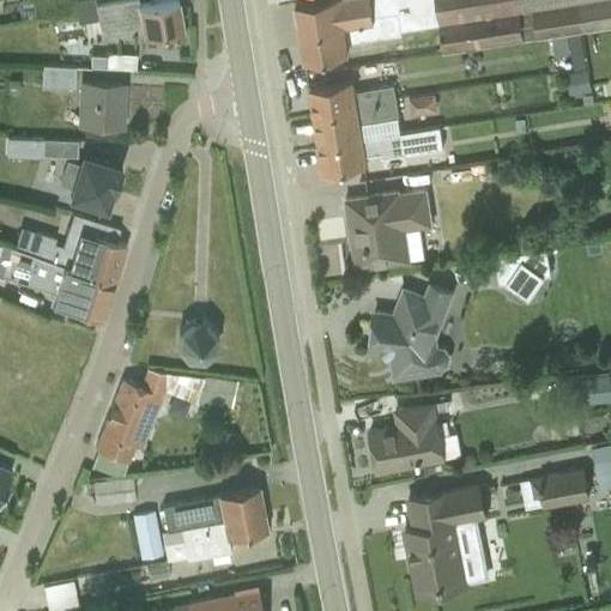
[(100,22),(97,8),(96,0),(76,4),(79,25),(100,22)]
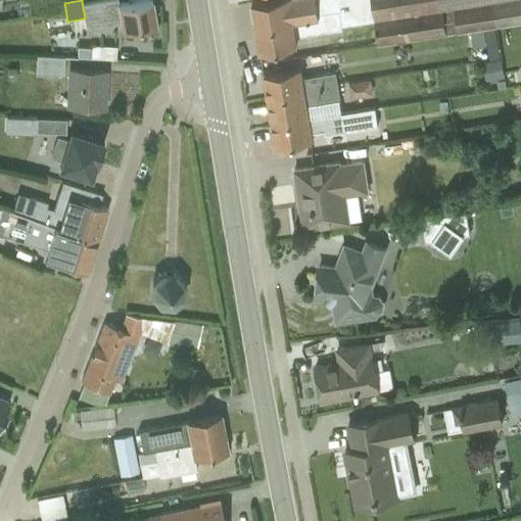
[(154,26),(156,26),(152,0),(139,2),(138,0),(129,0),(130,5),(120,6),(119,0),(83,7),(85,18),(88,37),(100,35),(100,33),(103,32),(106,34),(110,33),(117,24),(121,22),(123,31),(140,28),(140,32),(154,30),(154,26)]
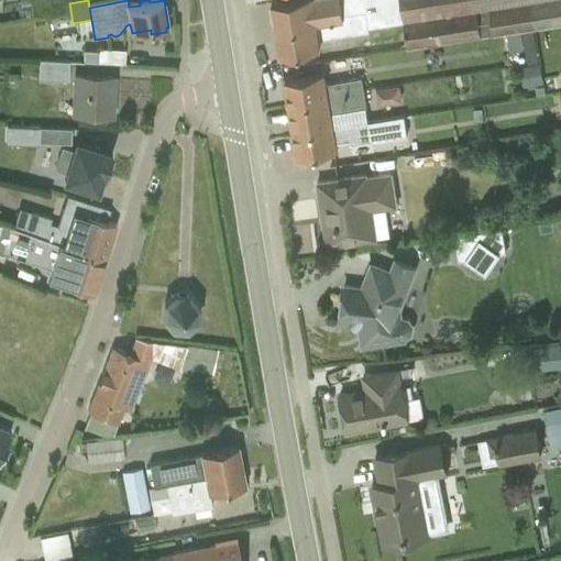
[(341,0),(300,0),(273,4),(282,57),(322,51),(321,42),(356,35),(353,10),(343,11),(341,0)]
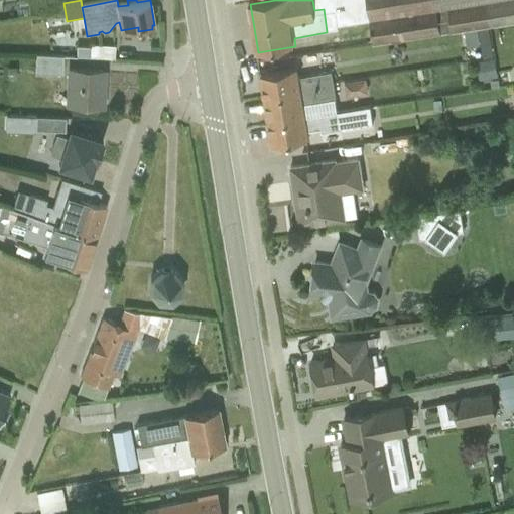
[(371,21),(367,0),(312,0),(314,10),(324,9),(327,32),(339,30),(339,25),(371,21)]
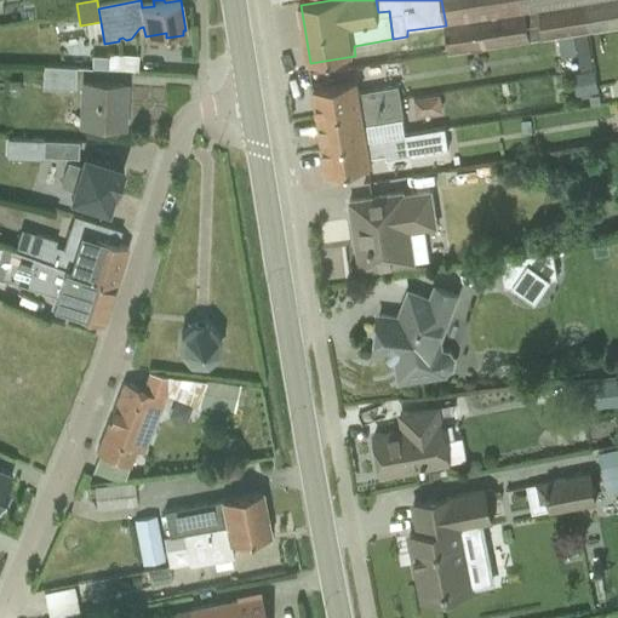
[(617,0),(441,0),(446,26),(450,55),(560,38),(574,35),(617,27),(617,0)]
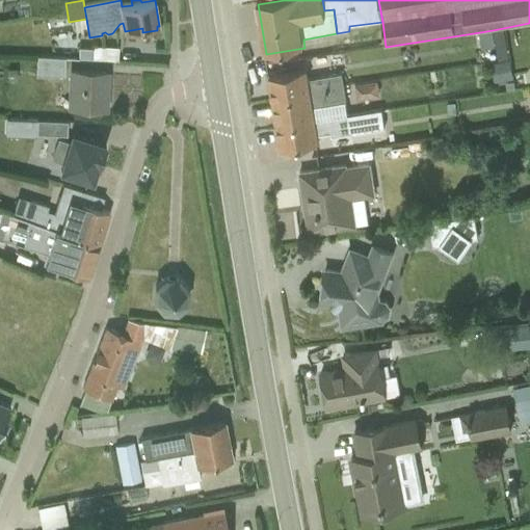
[(496,49),(493,30),(480,32),(483,51),(496,49)]
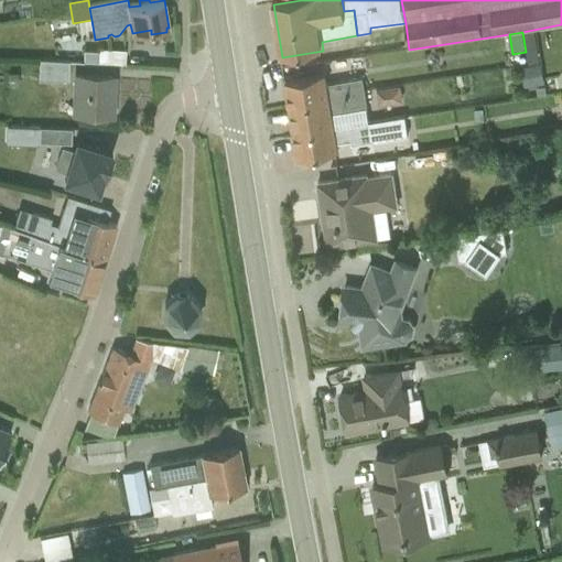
[(82,64),(125,65),(126,52),(98,51),(98,53),(82,53),(82,64)]
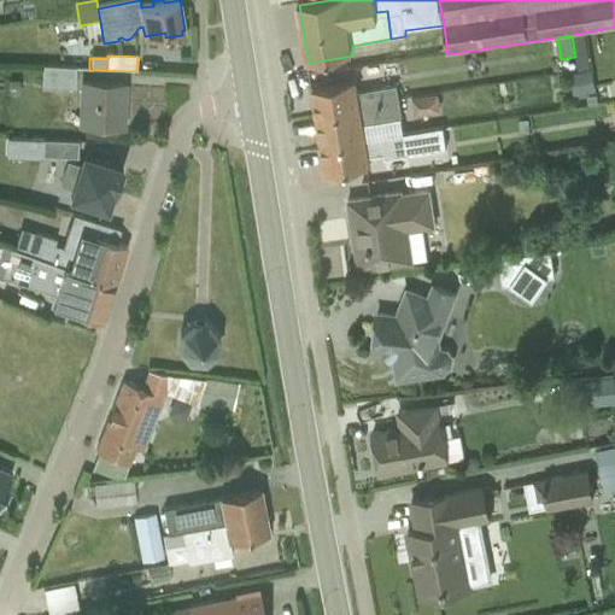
[(76,91),(77,70),(45,66),(44,88),(76,91)]
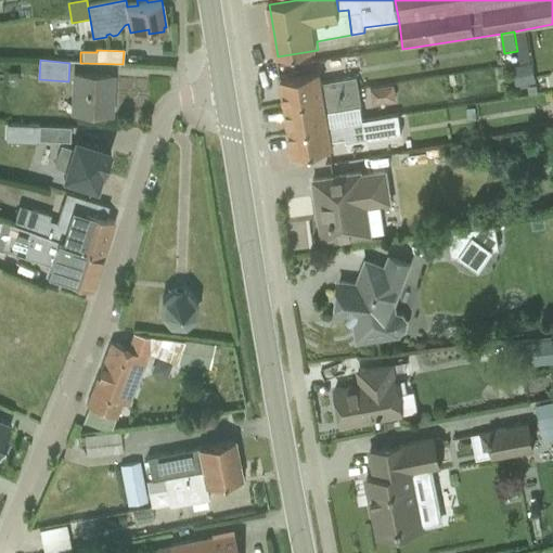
[(534,65),(514,68),(516,89),(537,86),(534,65)]
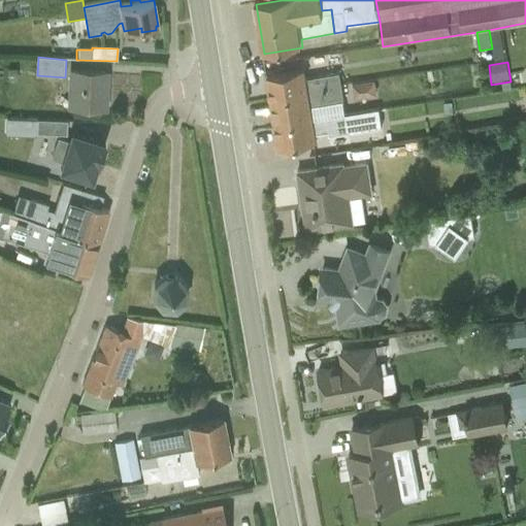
[(272,101),(342,90),(340,75),(307,81),(305,71),(268,77),(272,101)]
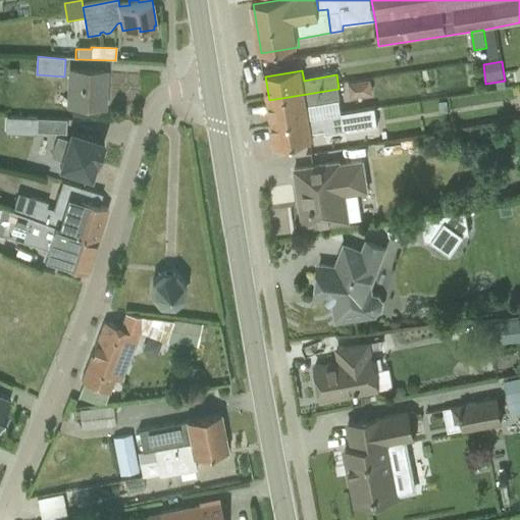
[(107,73),(68,71),(66,108),(105,110),(107,73)]
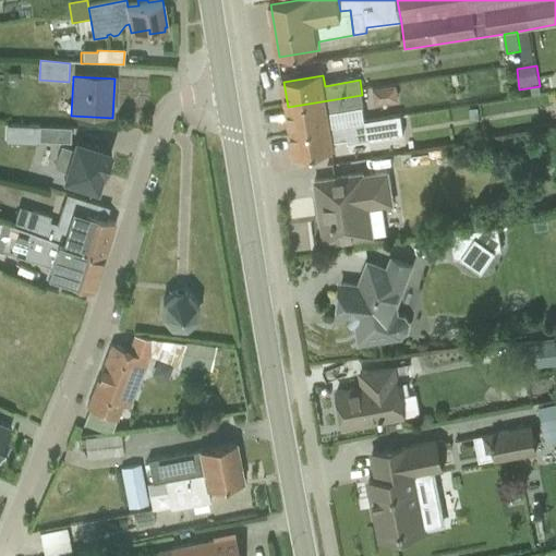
[(375,106),(399,101),(397,86),(373,91),(375,106)]
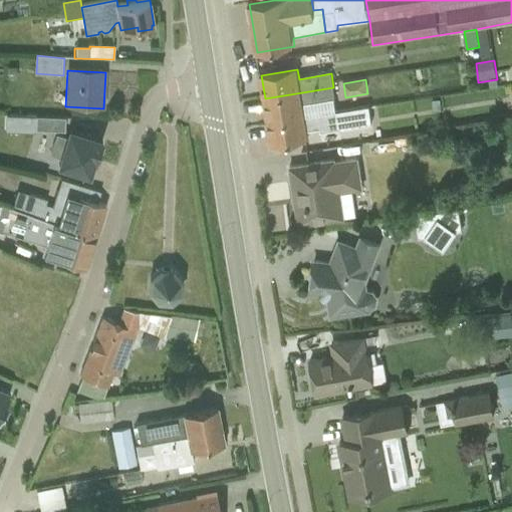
[(269,124),(337,113),(333,87),(265,98),(269,124)]
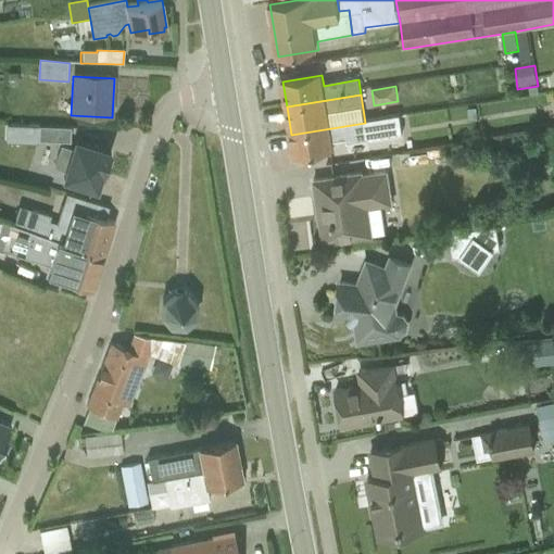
[(367,141),(368,145),(403,139),(400,117),(365,123),(291,135),(296,159),(335,152),(334,143),(348,140),(348,145),(367,141)]
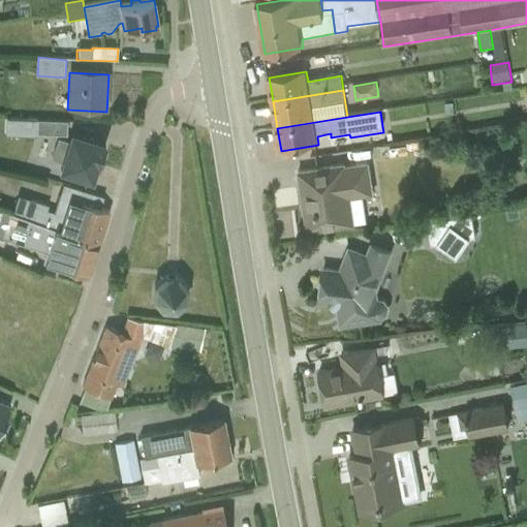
[(37,135),(67,136),(68,122),(38,122),(37,135)]
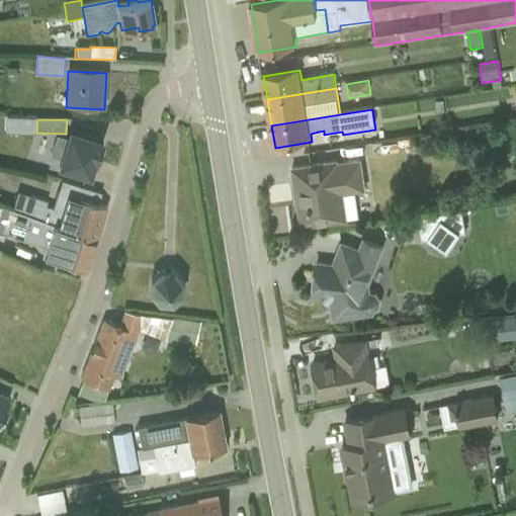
[(59,167),(90,178),(95,163),(96,163),(103,142),(70,132),(67,140),(58,137),(51,157),(61,160),(59,167)]
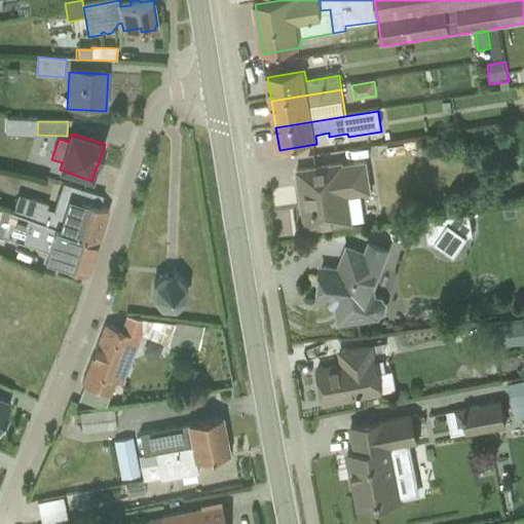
[(380,162),(405,158),(403,145),(378,148),(380,162)]
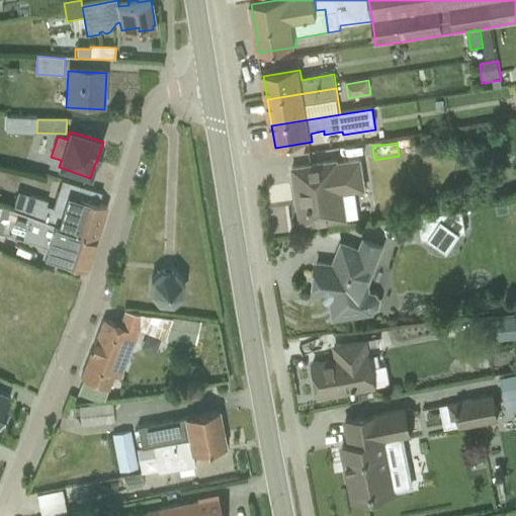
[(367,193),(361,160),(340,164),(340,162),(292,170),(302,230),(360,220),(355,195),(367,193)]
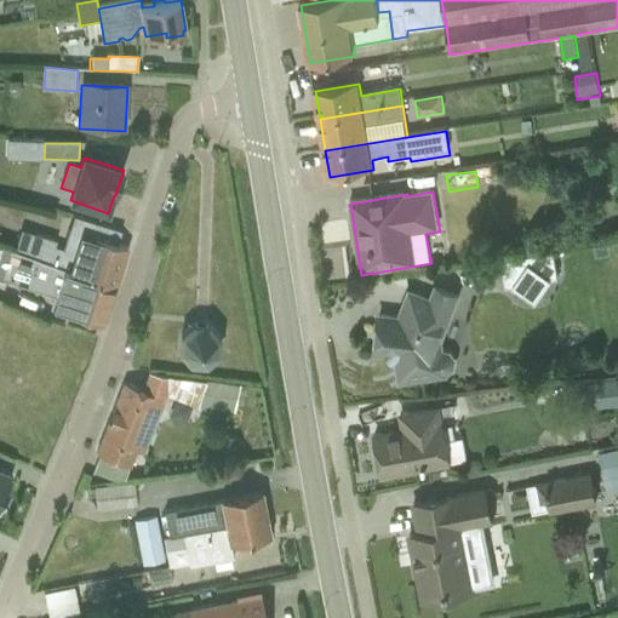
[(70,232),(119,246),(122,232),(75,218),(70,232)]
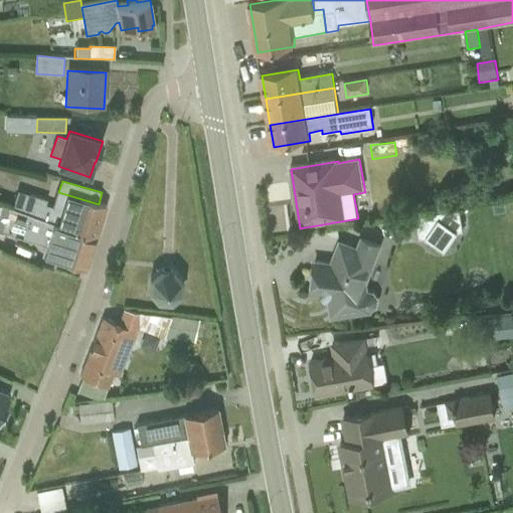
[(22,214),(96,239),(106,207),(99,204),(58,192),(52,207),(45,206),(47,201),(29,195),(22,214)]
